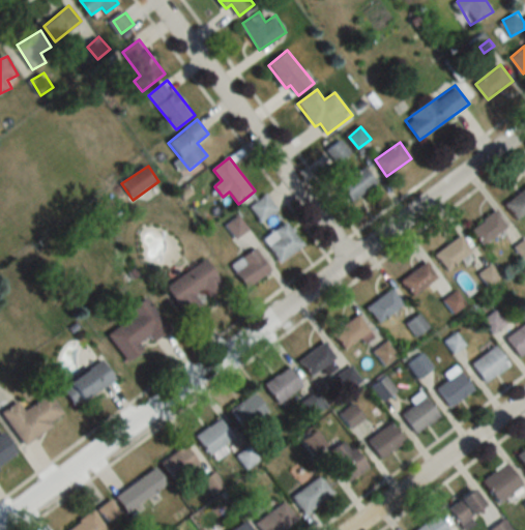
[(341,185),(353,201),(377,182),(366,167),(341,185)]
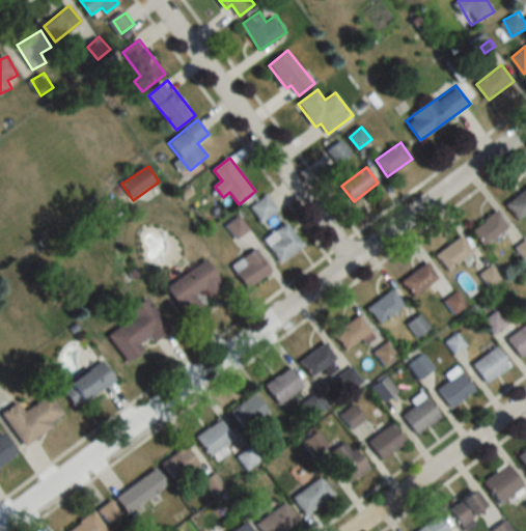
[(525,191),(508,203),(520,220),(525,216),(525,191)]
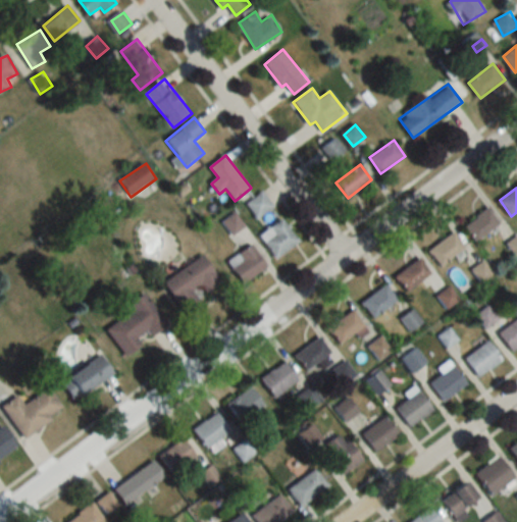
[(260,219),(276,206),(264,191),(248,203),(260,219)]
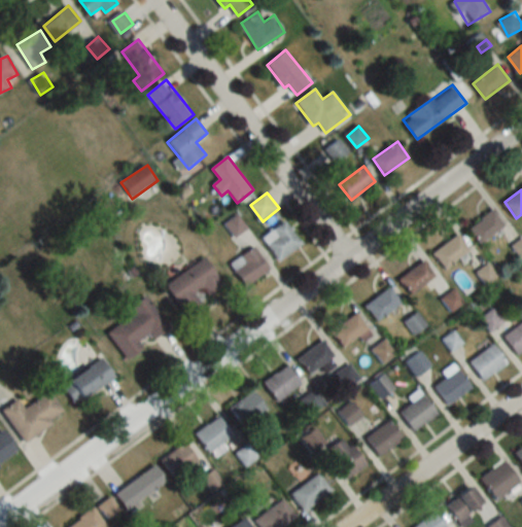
[(480,243),(507,227),(496,210),(471,224),(480,243)]
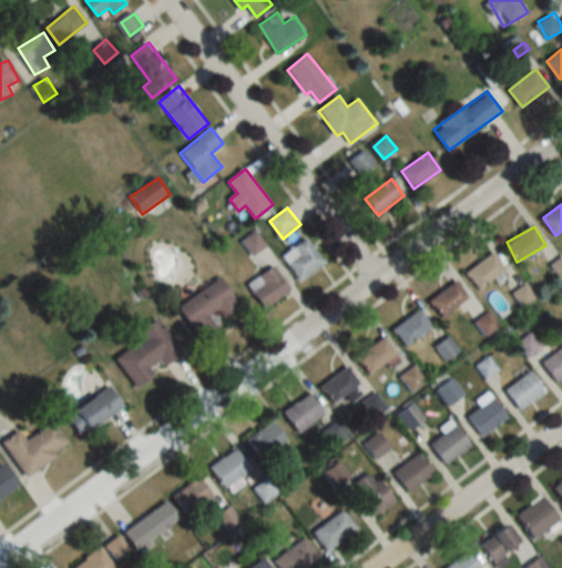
[(268,244),(257,231),(245,241),(256,254),(268,244)]
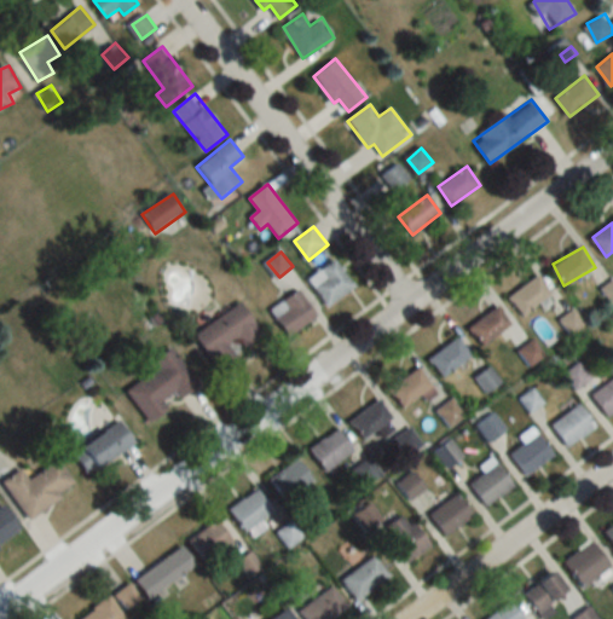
[(310,279),(330,307),(357,287),(336,259),(310,279)]
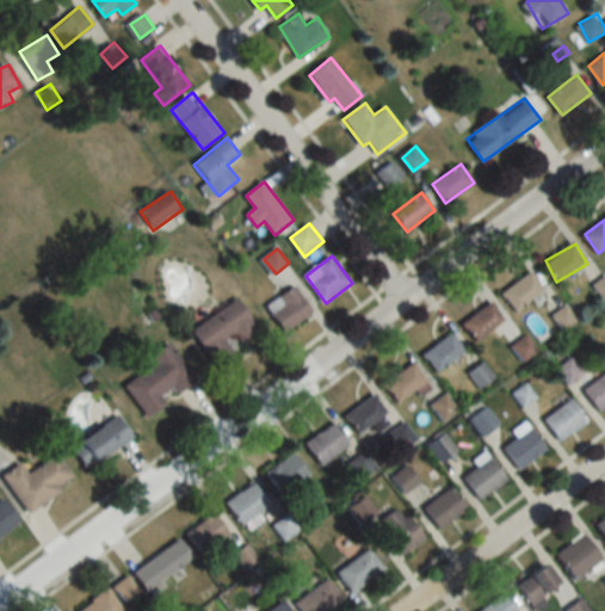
[(517,312),(547,290),(532,271),(502,292),(517,312)]
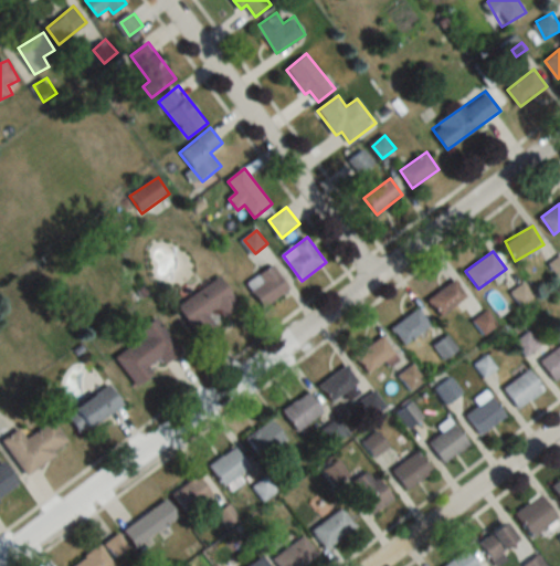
[(268,307),(291,285),(272,264),(249,286),(268,307)]
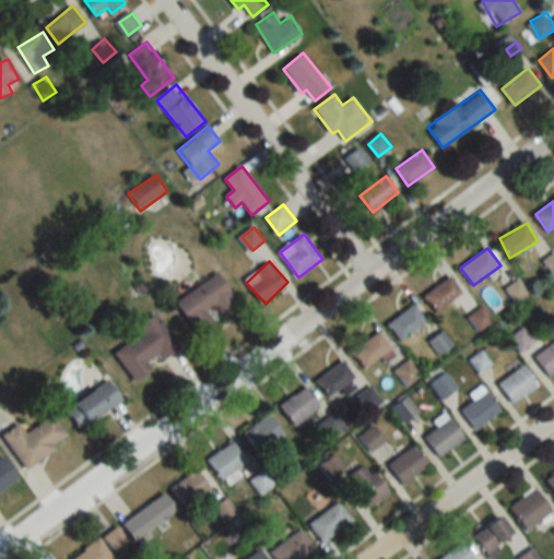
[(200,336),(243,309),(220,274),(177,301),(200,336)]
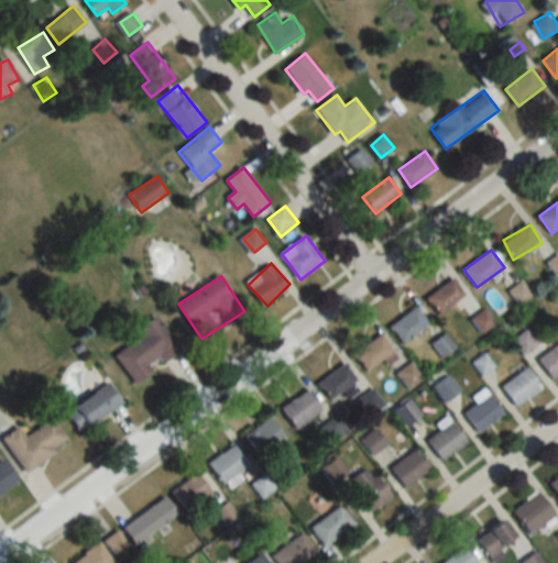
[(467,296),(456,278),(428,296),(439,313),(467,296)]
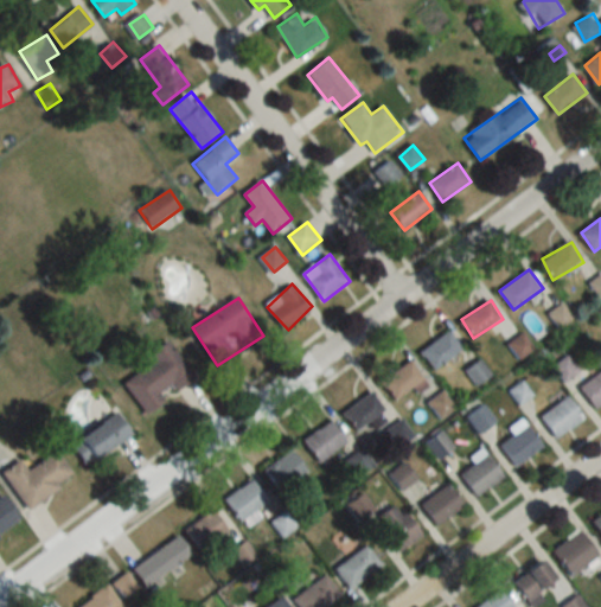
[(422,352),(438,370),(464,347),(449,330),(422,352)]
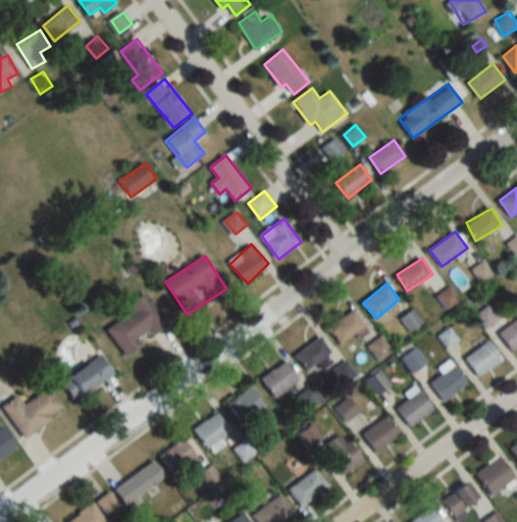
[(438,296),(448,309),(461,301),(452,286),(438,296)]
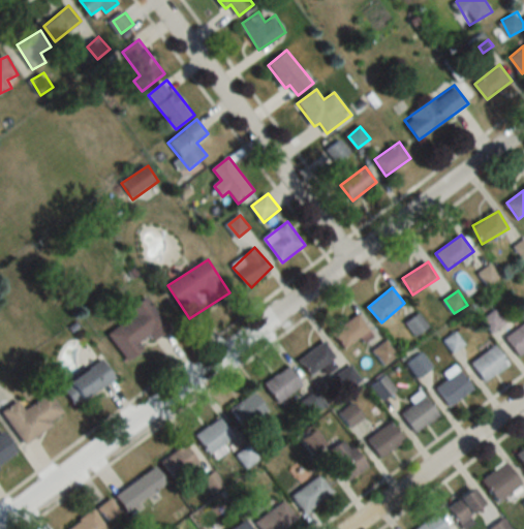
[(148,348),(146,346),(171,330),(149,297),(131,307),(136,315),(110,333),(129,362),(148,348)]
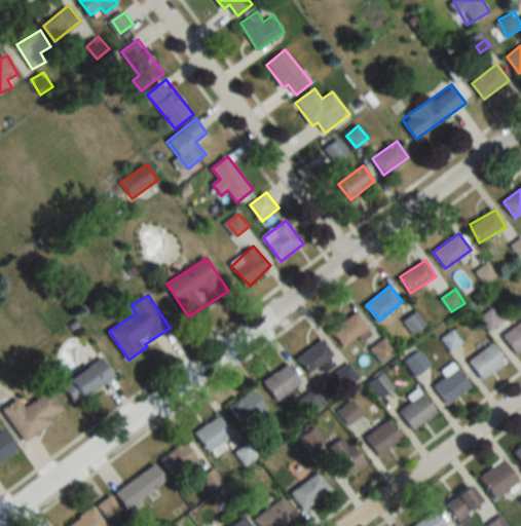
[(491,332),(504,323),(495,309),(482,317),(491,332)]
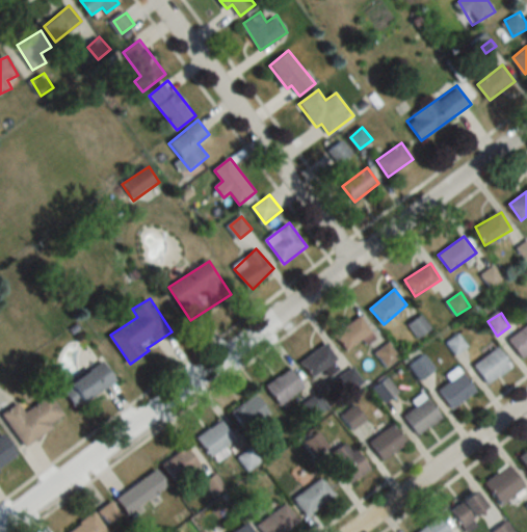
[(433,327),(422,314),(410,324),(420,338),(433,327)]
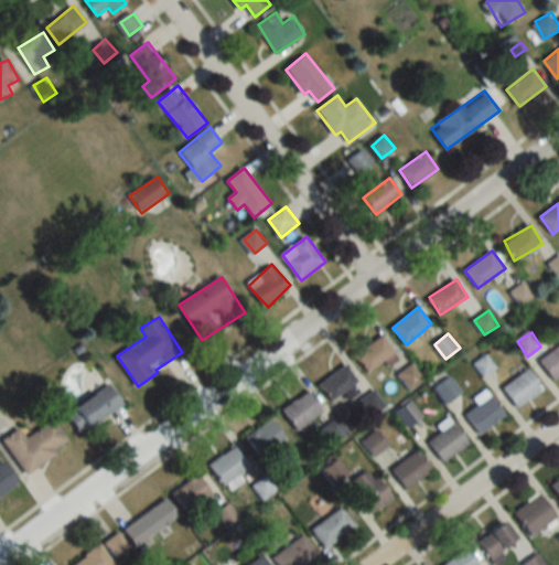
[(394,368),(401,349),(371,338),(361,363),(377,370),(380,362),(394,368)]
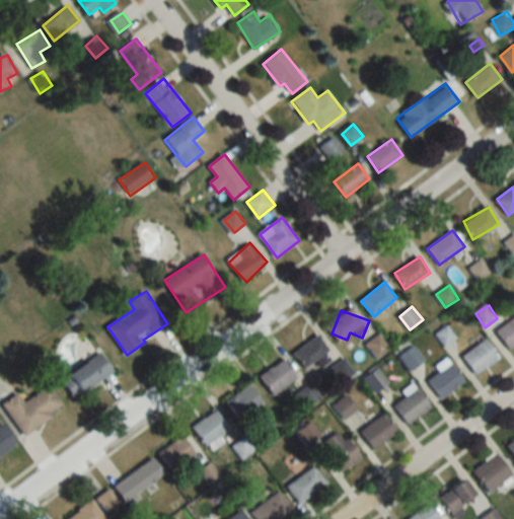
[(513,318),(497,332),(513,350),(513,318)]
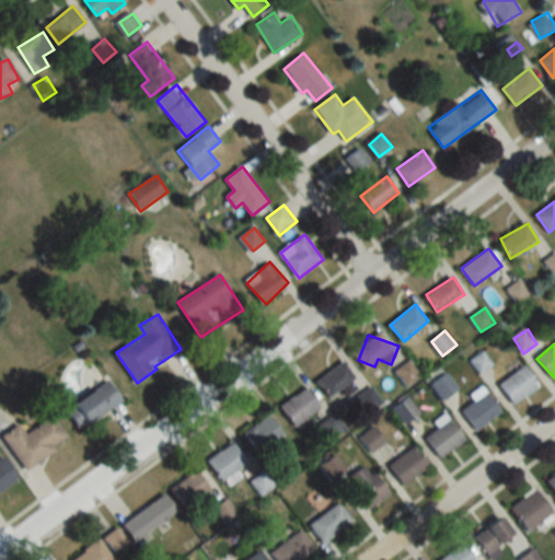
[(483,373),(495,364),(485,351),(473,360),(483,373)]
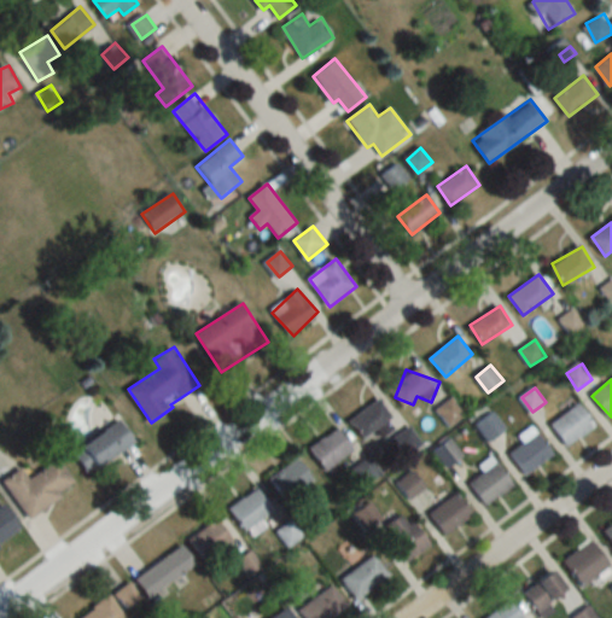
[(351,418),(365,437),(394,417),(380,397),(351,418)]
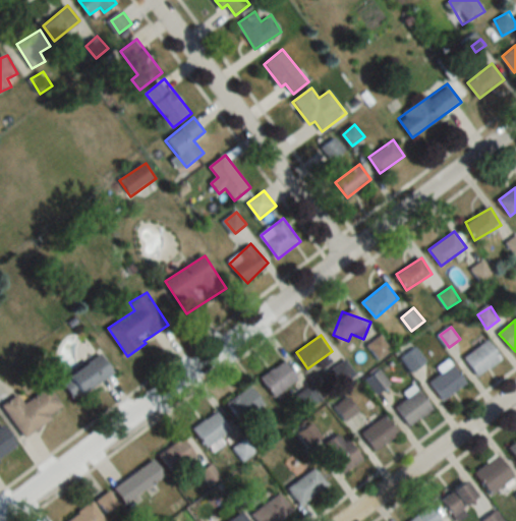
[(393,350),(382,335),(368,344),(380,359),(393,350)]
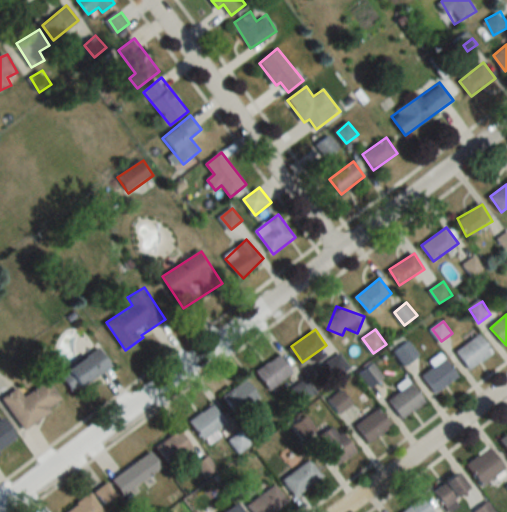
[(494,353),(481,334),(457,350),(471,370),(494,353)]
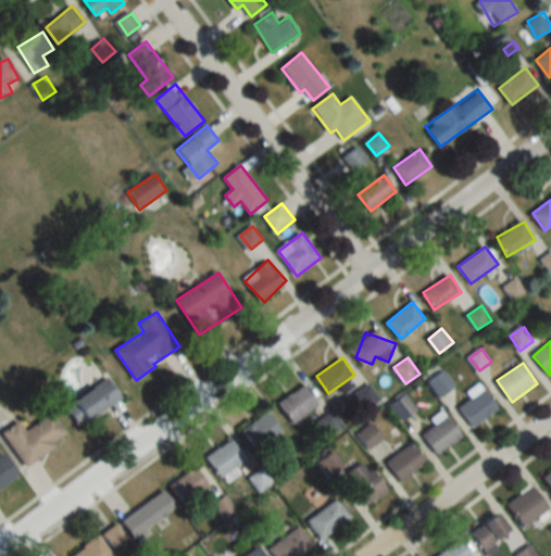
[(443,396),(458,386),(446,370),(431,381),(443,396)]
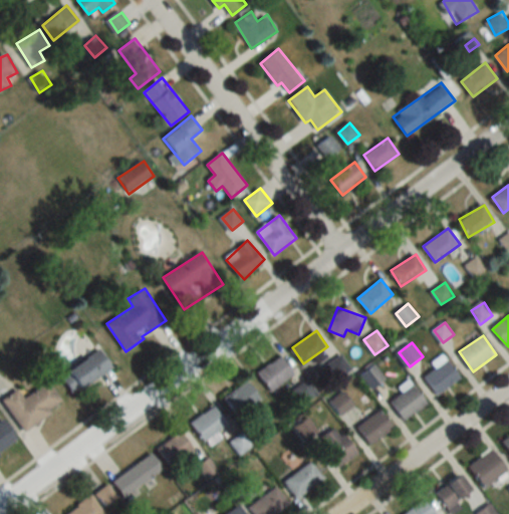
[(74,394),(113,368),(101,349),(62,374),(74,394)]
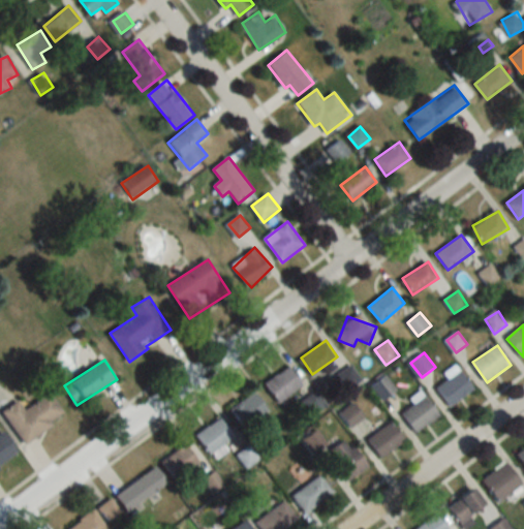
[(363,380),(353,365),(338,375),(347,390),(363,380)]
